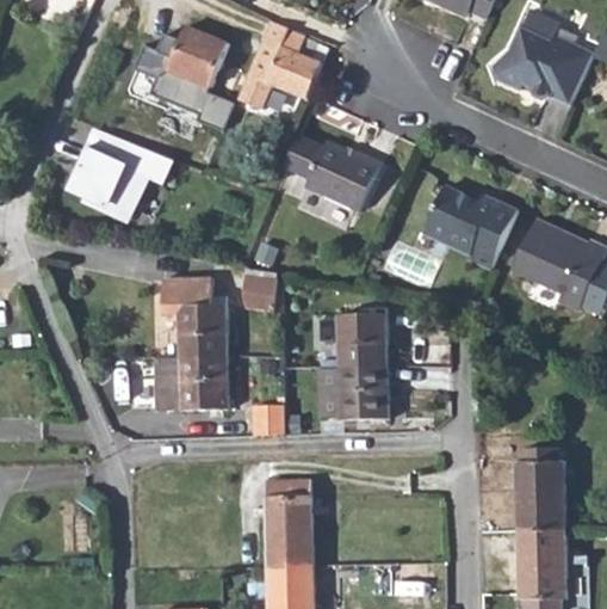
[(468,8),(483,16),(490,0),(433,0),(465,14),(468,8)]
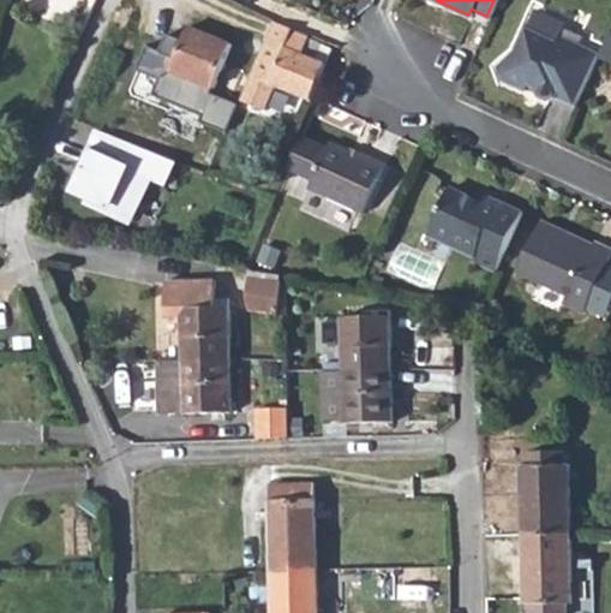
[(556,95),(573,102),(595,54),(597,51),(576,42),(580,35),(561,27),(563,21),(532,7),(513,51),(493,65),(499,78),(522,88),(523,87),(526,81),(533,84),(535,91),(537,94),(544,97),(556,95)]
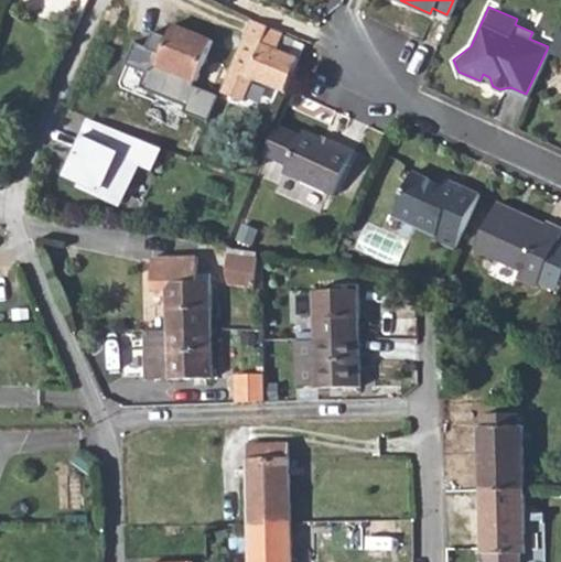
[(240,34),(217,92),(239,100),(249,77),(280,90),(301,42),(278,33),(280,31),(248,18),(246,20),(240,34)]
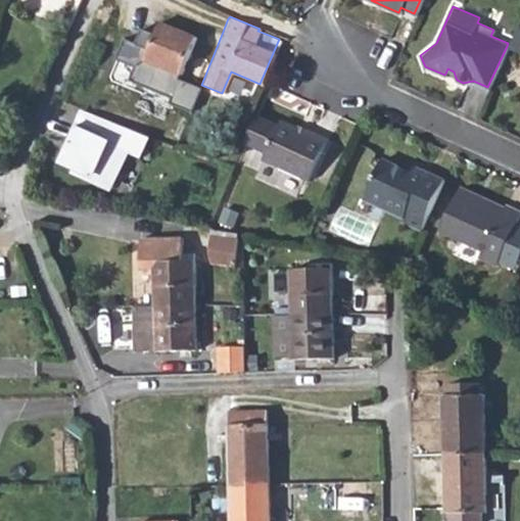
[(158,22),(144,58),(196,80),(210,44),(158,22)]
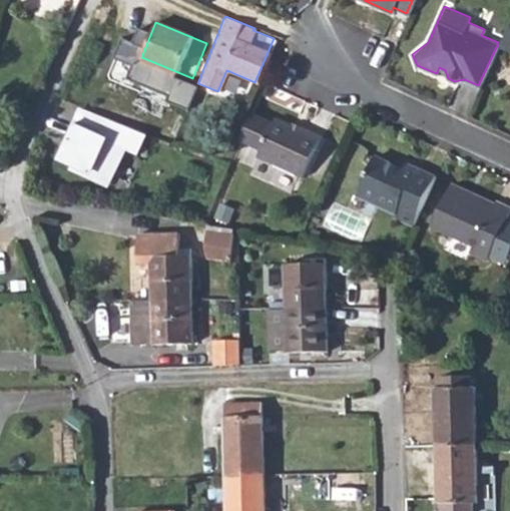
[(498,42),(497,45),(509,50),(509,46),(509,24),(506,23),(498,42)]
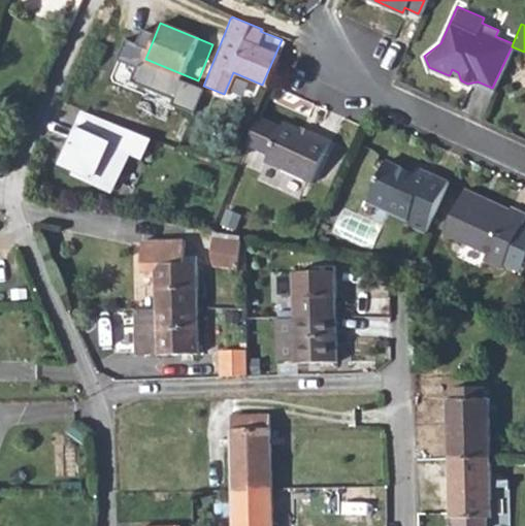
[(452,69),(450,74),(460,78),(458,72),(452,69)]
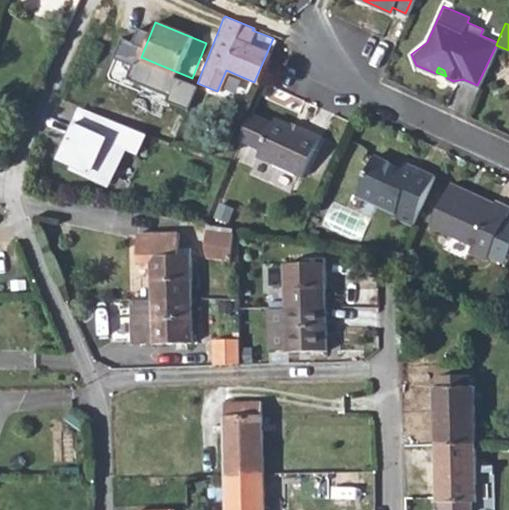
[(144,133),(77,107),(56,160),(107,181),(121,147),(136,153),(144,133)]
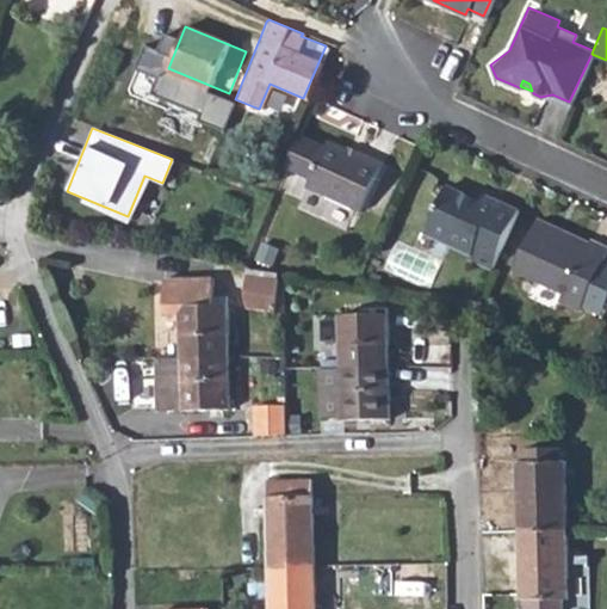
[(323,137),(304,183),(357,207),(378,159),(354,148),(353,151),(323,137)]
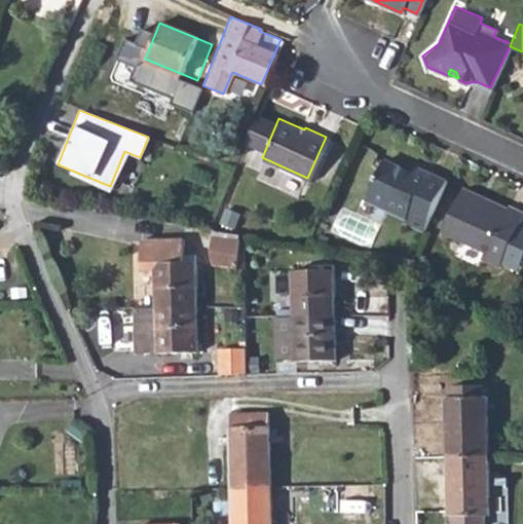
[(401,220),(421,229),(443,180),(412,165),(410,171),(380,157),(362,197),(384,208),(390,206),(404,212),(401,220)]
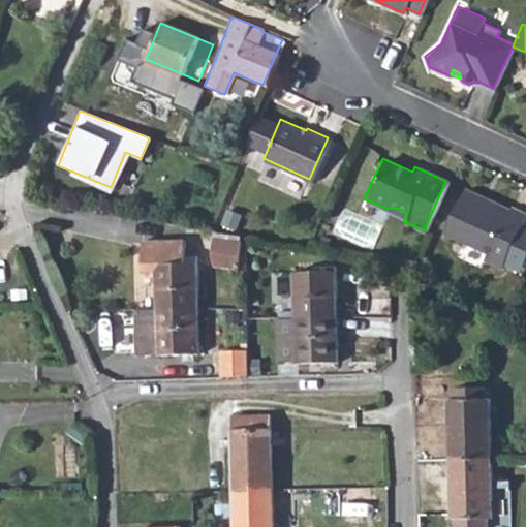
[(462,188),(442,231),(485,251),(482,257),(500,266),(523,214),(507,206),(505,208),(462,188)]
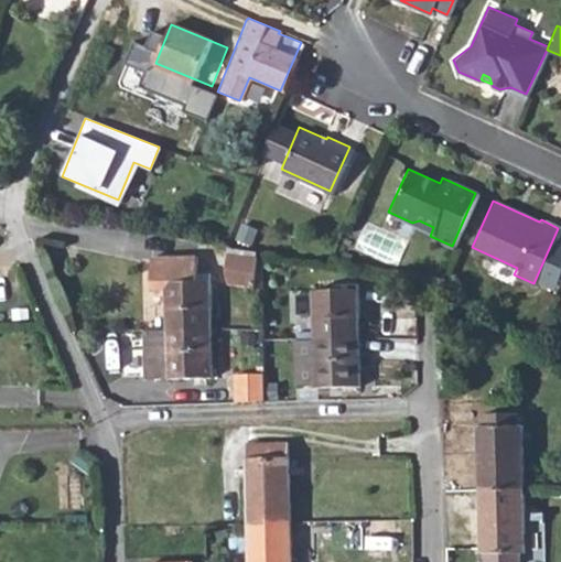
[(536,279),(553,288),(560,270),(560,241),(553,239),(536,279)]
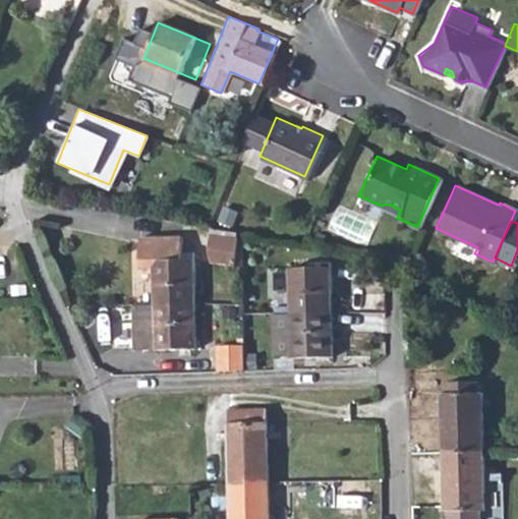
[(232,265),(236,239),(209,235),(207,250),(208,261),(232,265)]
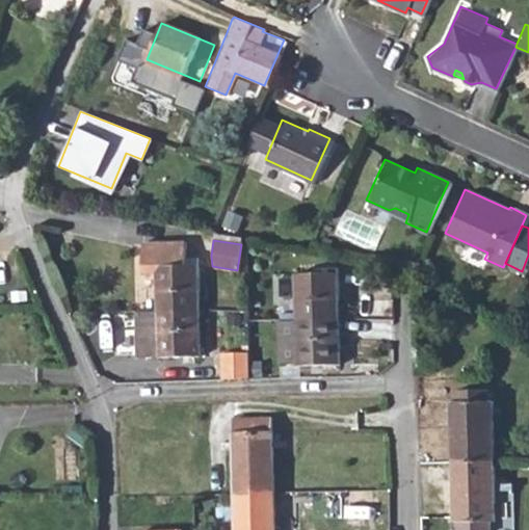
[(154,265),(155,311),(197,310),(196,264),(154,265)]
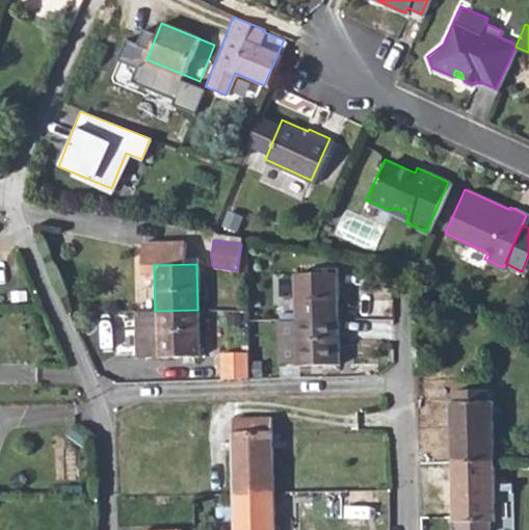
[(146,306),(154,306),(154,271),(146,271),(146,306)]
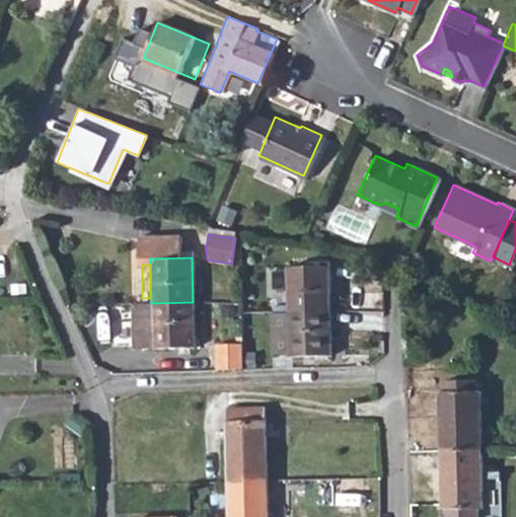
[(286,267),(286,312),(327,311),(327,266),(286,267)]
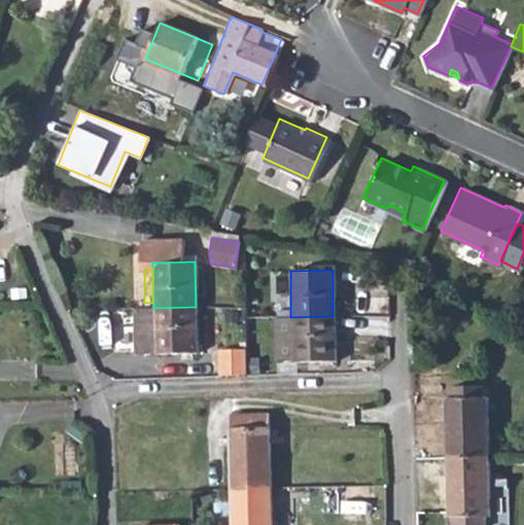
[(196,307),(153,308),(134,308),(134,354),(197,353),(196,307)]
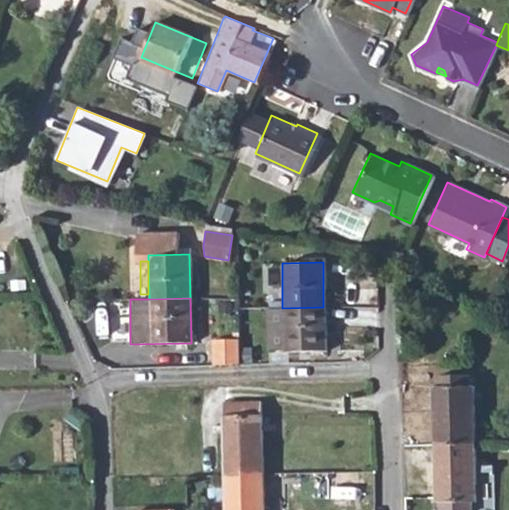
[(282,308),(266,308),(267,348),(283,347),(283,351),(324,351),(323,307),(282,308)]
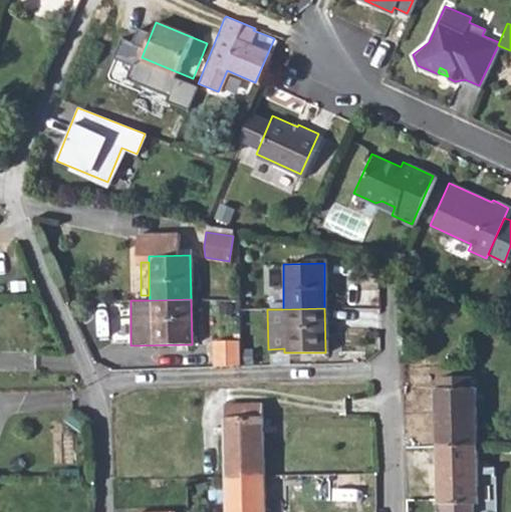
[(212,340),(213,365),(238,364),(238,339),(212,340)]
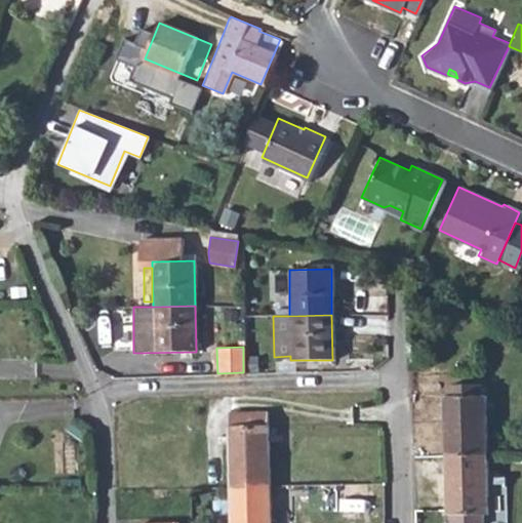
[(443,396),(444,455),(485,454),(485,396),(478,396),(479,384),(449,385),(449,397),(443,396)]
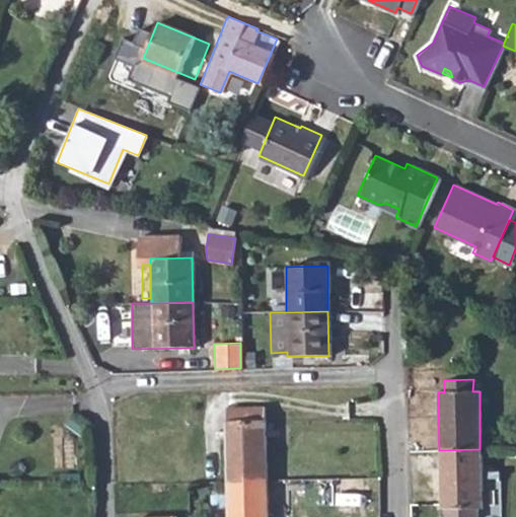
[(226,408),(228,479),(266,479),(265,409),(226,408)]
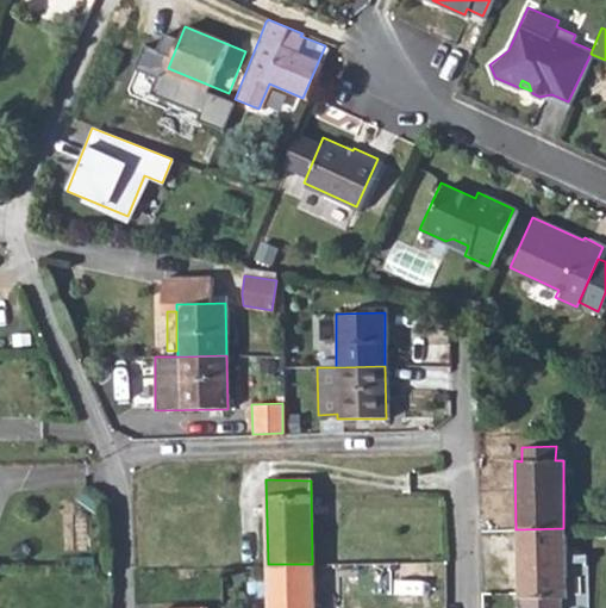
[(563,528),(516,529),(518,599),(524,599),(524,607),(558,607),(558,597),(566,597),(563,528)]
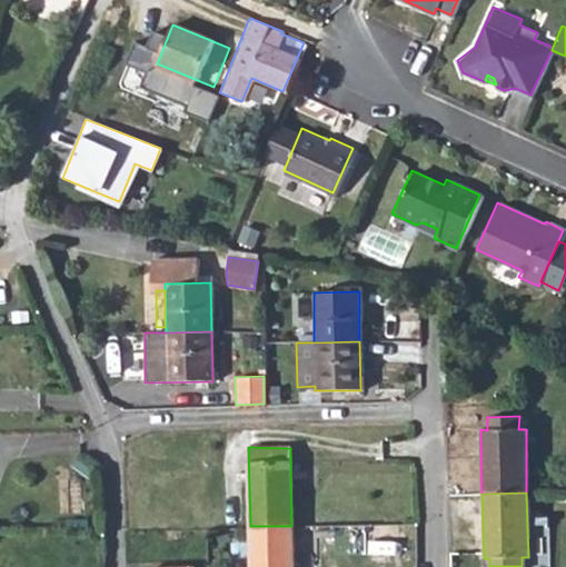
[(291,566),(291,526),(250,526),(250,566),(291,566)]
